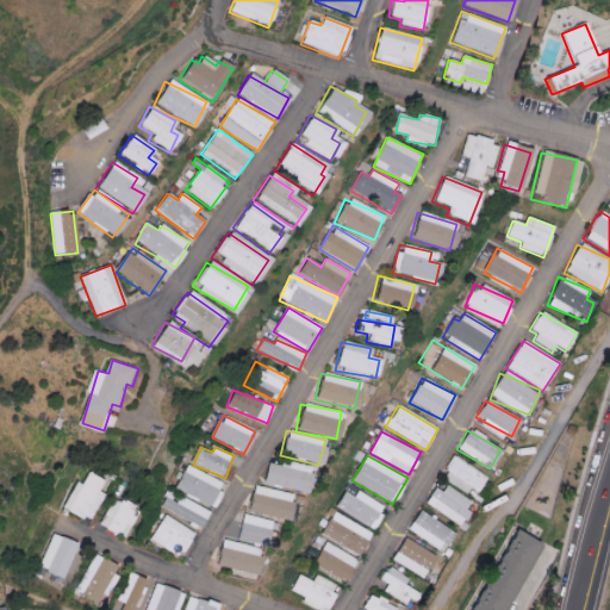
[(444,472),(453,475),(449,483),(475,497),(486,477),(450,459),(444,472)]
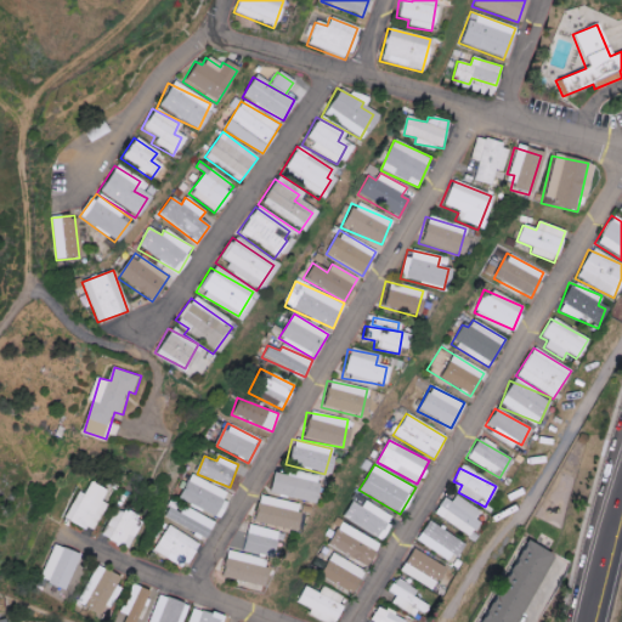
[(271,471),(266,490),(310,502),(317,478),(292,470),(290,478),(271,471)]
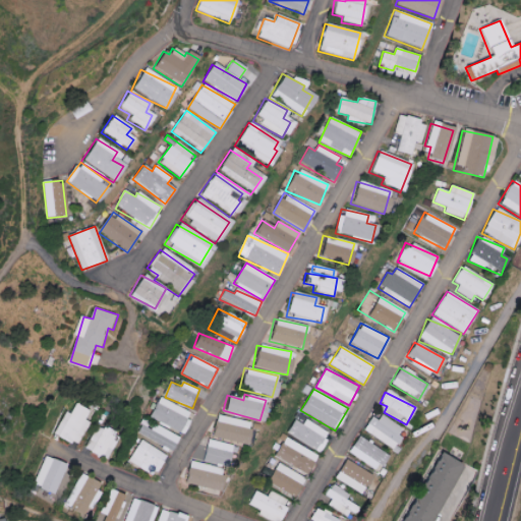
[(184,433),(194,413),(161,397),(151,417),(184,433)]
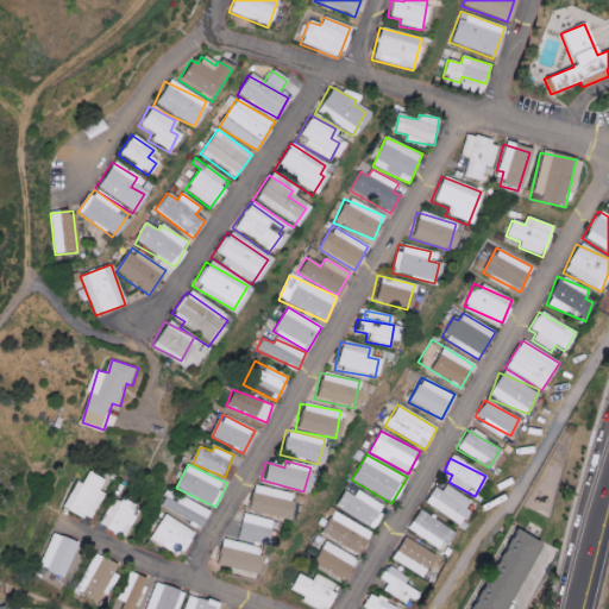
[(106,494),(101,491),(106,479),(89,471),(83,483),(77,481),(66,508),(93,521),(106,494)]
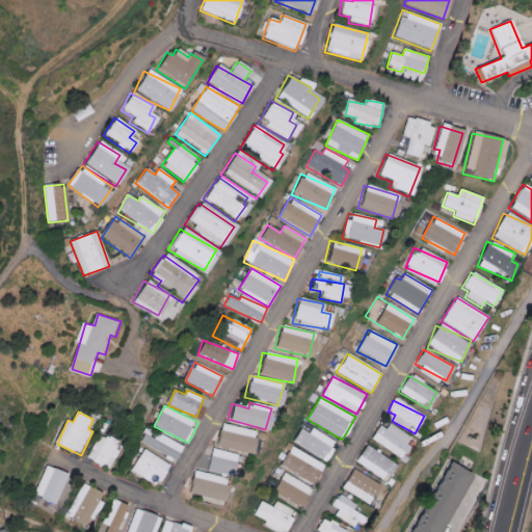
[(337,444),(306,422),(293,442),(324,462),(337,444)]
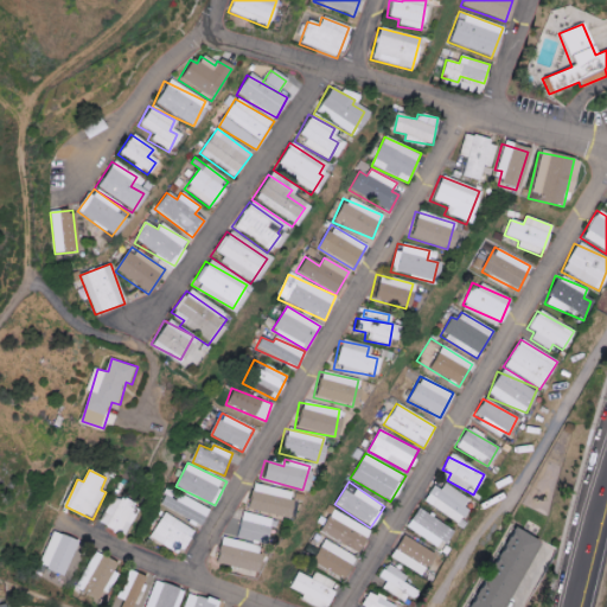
[(298,493),(257,483),(250,509),(291,518),(298,493)]
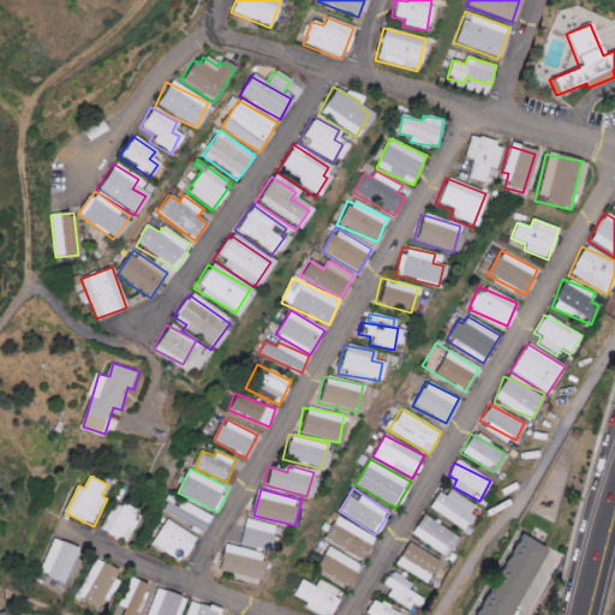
[(476,507),(448,490),(445,497),(437,493),(428,509),(463,530),(476,507)]
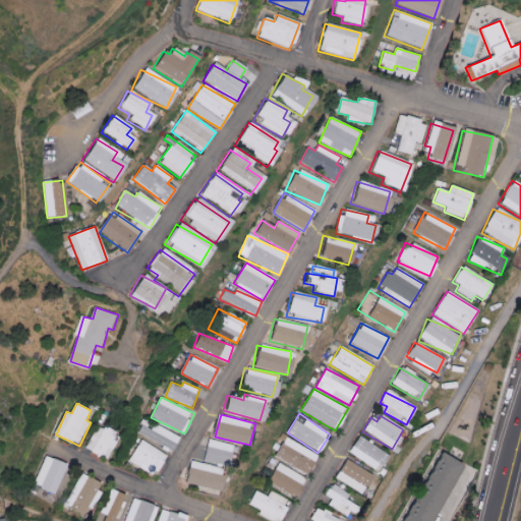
[(182,432),(145,419),(138,436),(176,449),(182,432)]
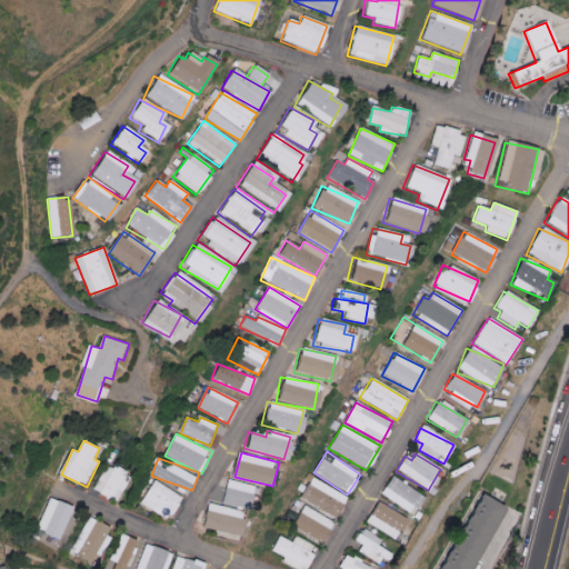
[(96,490),(118,502),(132,476),(110,463),(96,490)]
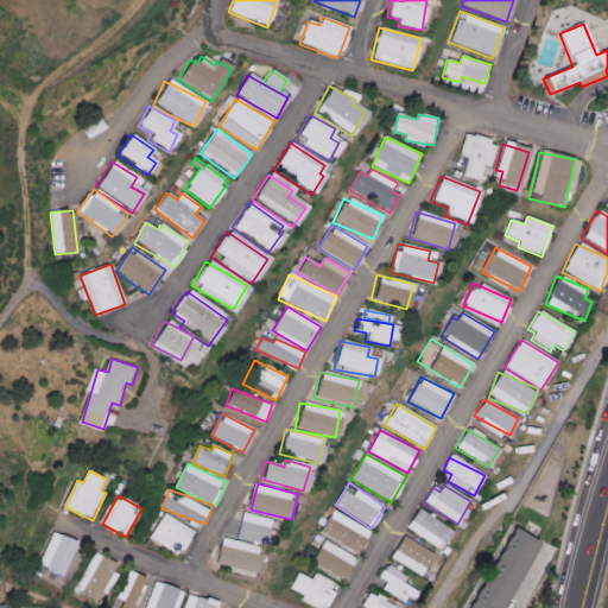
[(405,531),(442,548),(451,527),(415,511),(405,531)]
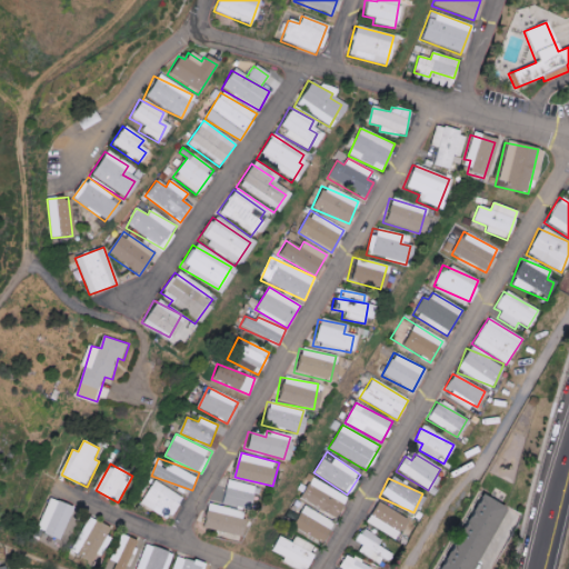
[(349,495),(312,479),(303,501),(340,516),(349,495)]
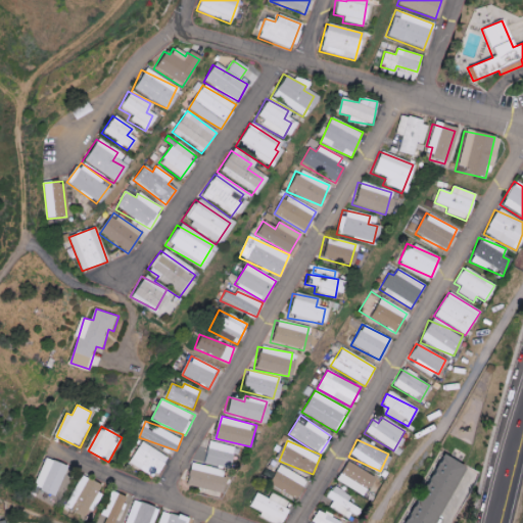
[(130,463),(156,478),(169,457),(143,441),(130,463)]
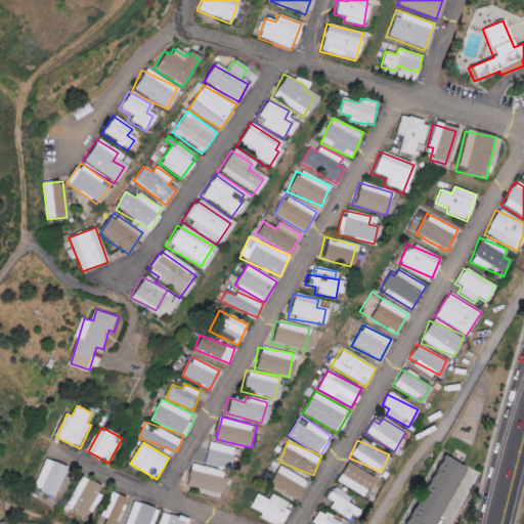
[(236,447),(210,443),(206,465),(233,469),(236,447)]
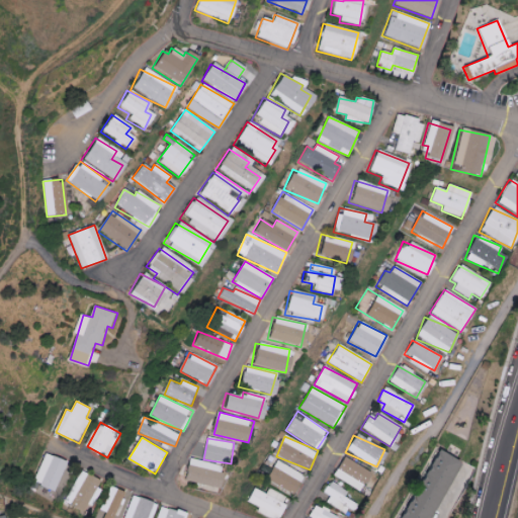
[(456,461),(437,451),(403,517),(431,517),(441,499),(438,498),(456,461)]
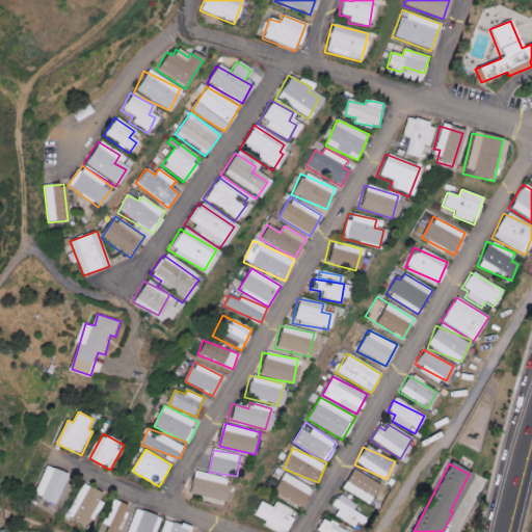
[(69,472),(46,466),(36,498),(59,504),(69,472)]
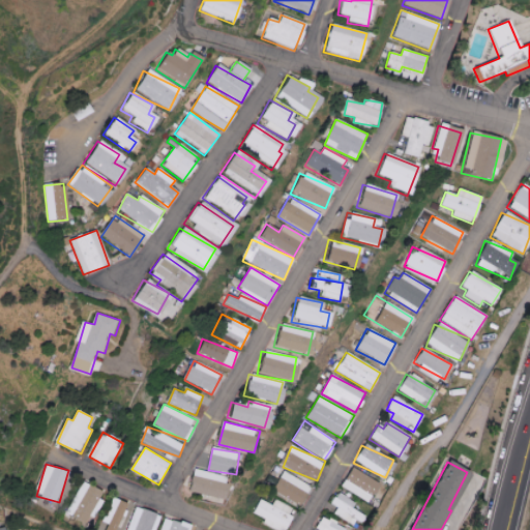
[(380,481),(352,468),(343,489),(371,501),(380,481)]
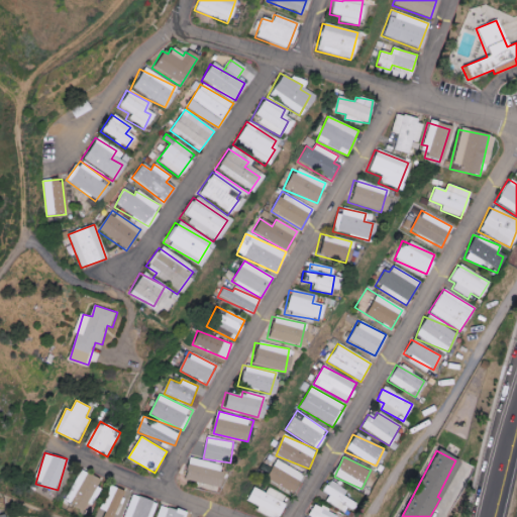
[(187,479),(220,487),(225,466),(193,457),(187,479)]
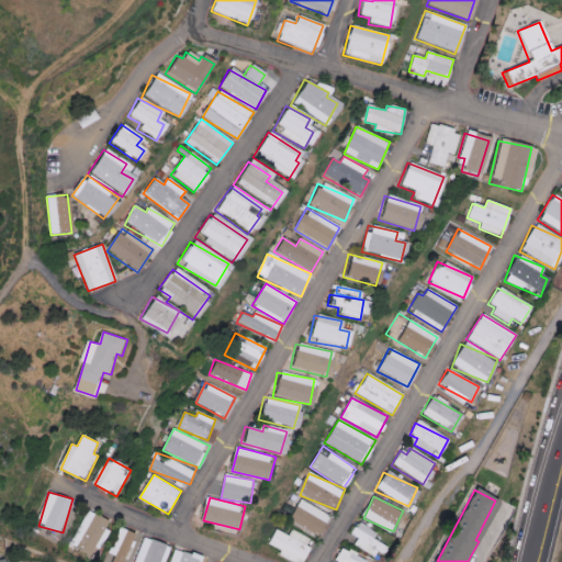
[(292,521),(322,536),(332,515),(302,501),(292,521)]
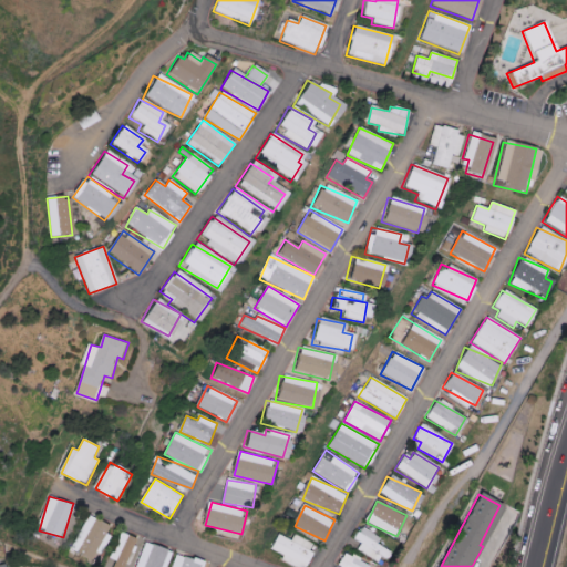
[(106,534),(111,525),(95,517),(79,554),(92,560),(95,552),(102,554),(110,536),(106,534)]
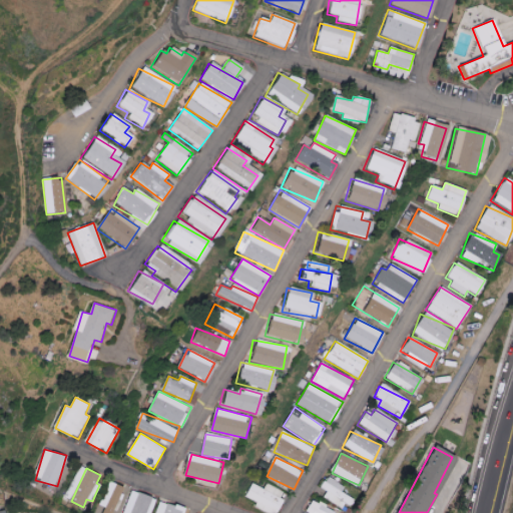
[(349,509),(355,499),(342,492),(345,486),(327,476),(318,491),(349,509)]
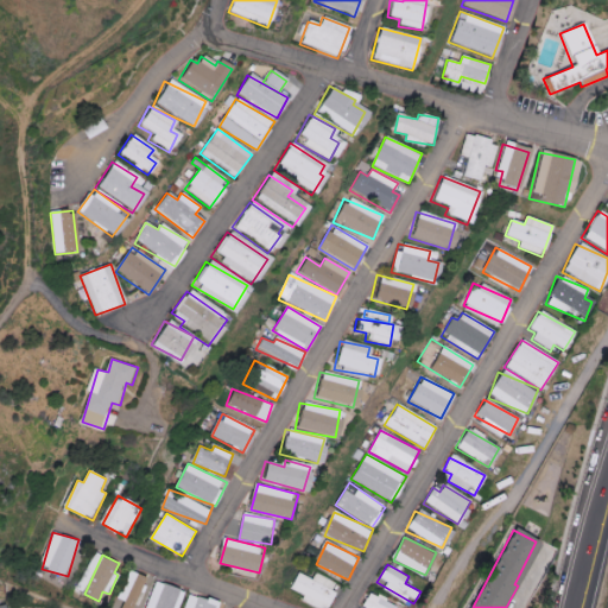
[(314,578),(298,571),(291,588),(305,595),(302,601),(317,607),(327,607),(340,584),(316,572),(314,578)]
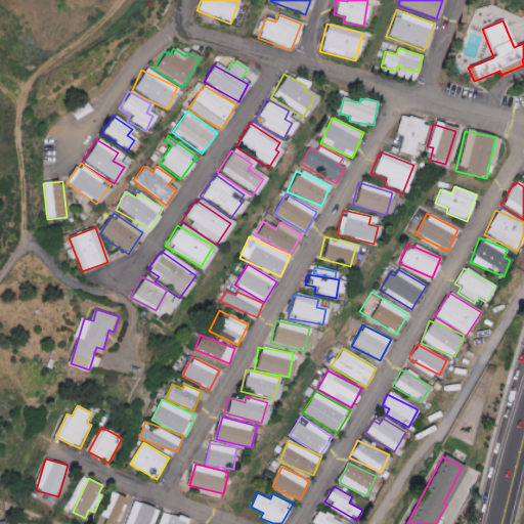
[(107,523),(117,523),(127,496),(118,493),(107,523)]
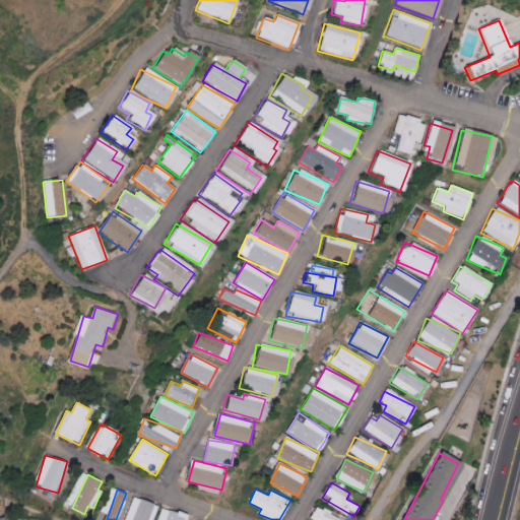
[(153,519),(157,504),(132,498),(125,519),(153,519)]
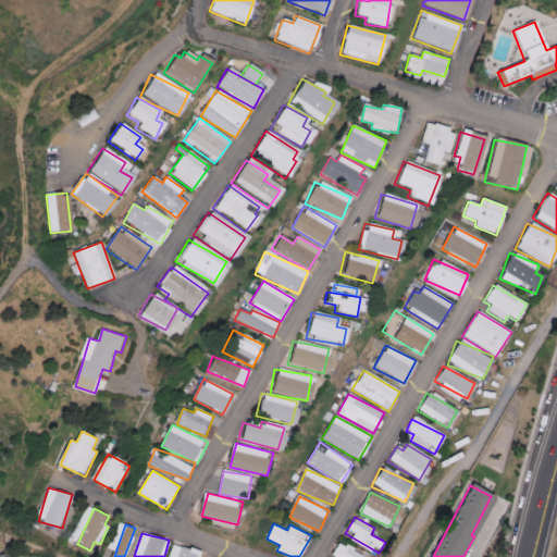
[(198,556),(200,552),(173,543),(169,556),(198,556)]
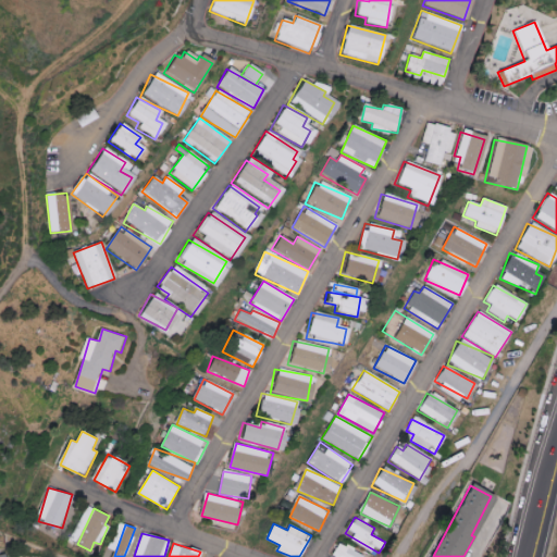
[(362,556),(364,554),(338,543),(332,556),(362,556)]
